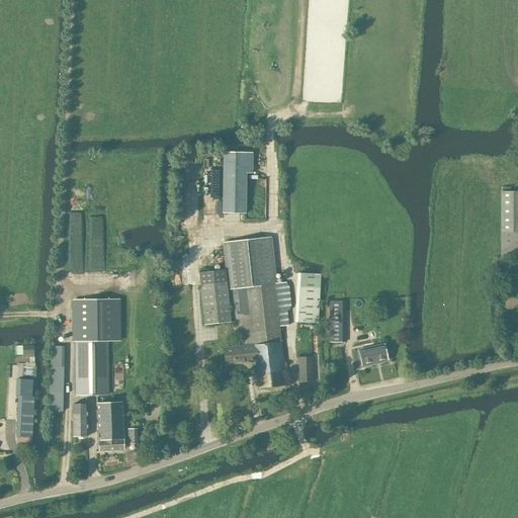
[(252,153),(224,152),(223,213),(245,213),(246,173),(252,173),(252,153)]
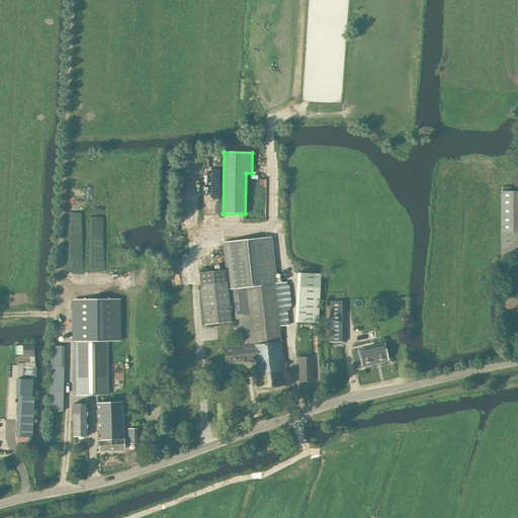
[(517,258),(517,191),(502,191),(501,258),(517,258)]
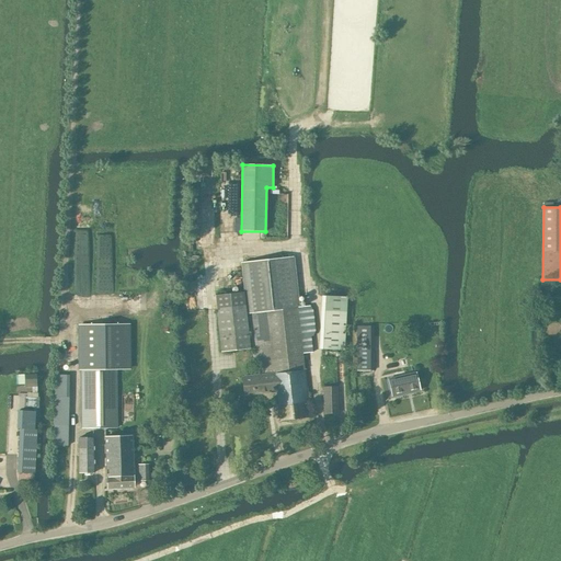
[(293,258),(241,263),(242,277),(247,306),(255,376),(275,374),(276,388),(281,421),(309,416),(307,396),(302,355),(297,307),(299,307),(293,258)]
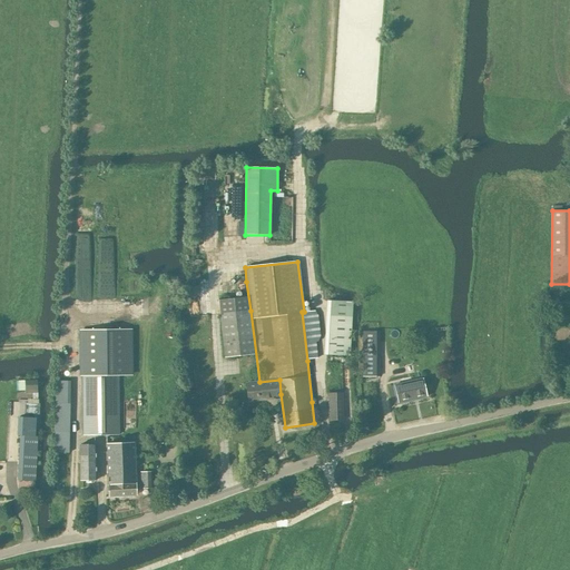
[(247,297),(218,301),(219,315),(225,359),(254,355),(248,311),(247,297)]
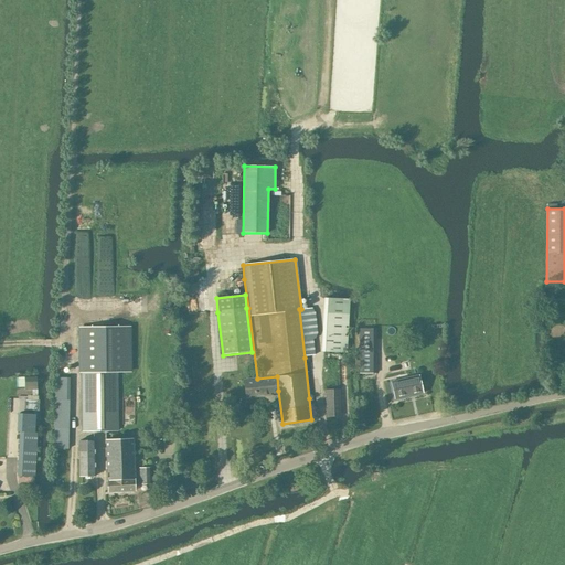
[(117,430),(116,373),(131,372),(131,327),(78,327),(78,373),(82,373),(82,430),(117,430)]
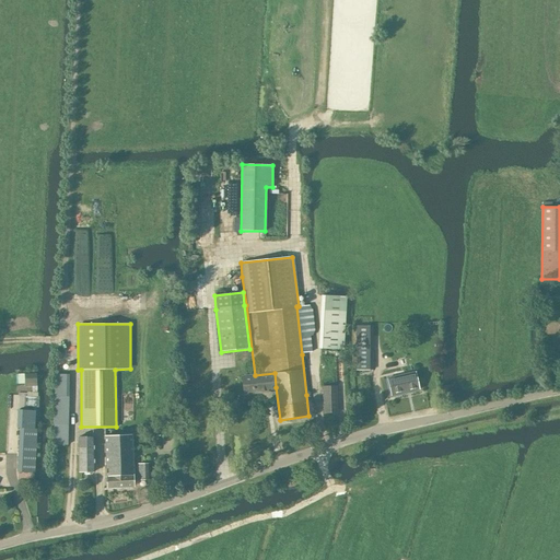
[(369,325),(356,326),(358,370),(358,371),(373,370),(372,325),(369,325)]
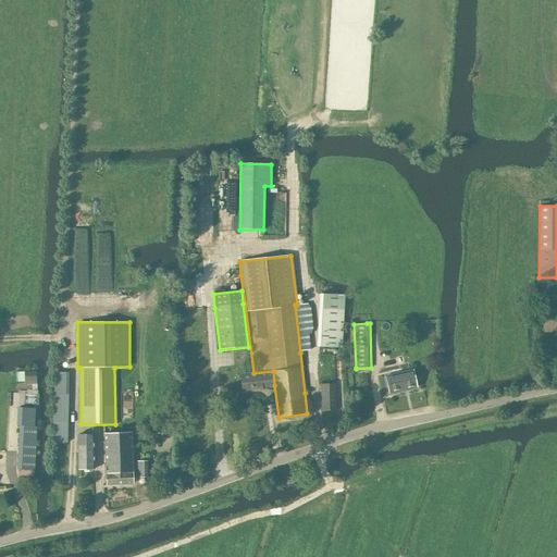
[(388,393),(416,387),(411,370),(385,376),(388,393)]
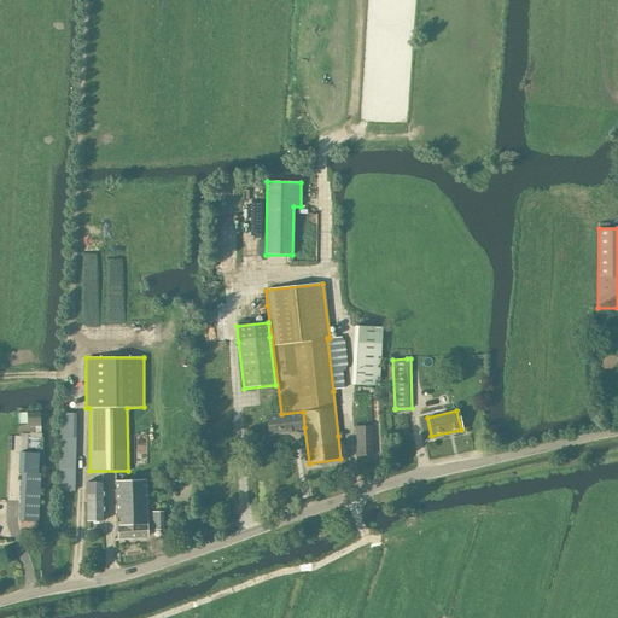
[(40,412),(27,412),(28,424),(40,424),(40,412)]
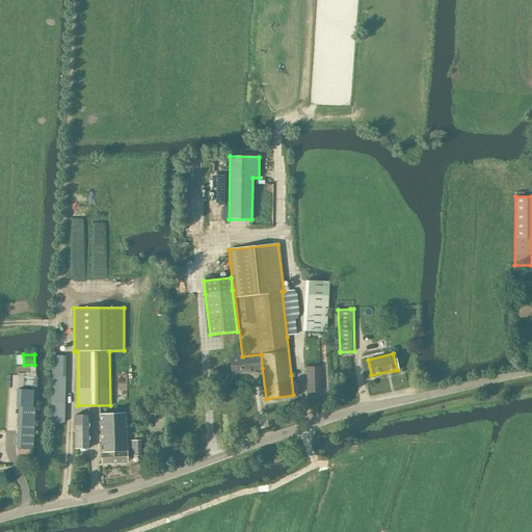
[(242,356),(230,357),(232,374),(250,372),(250,370),(262,368),(261,354),(242,356)]
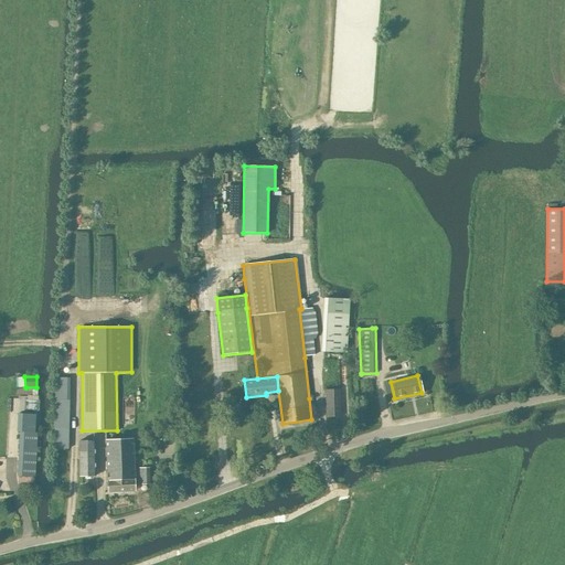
[(54,448),(68,449),(70,377),(55,377),(54,448)]
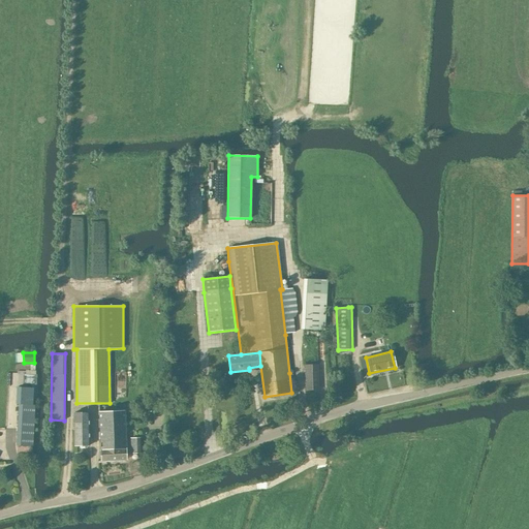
[(306,390),(317,390),(317,366),(305,366),(306,390)]
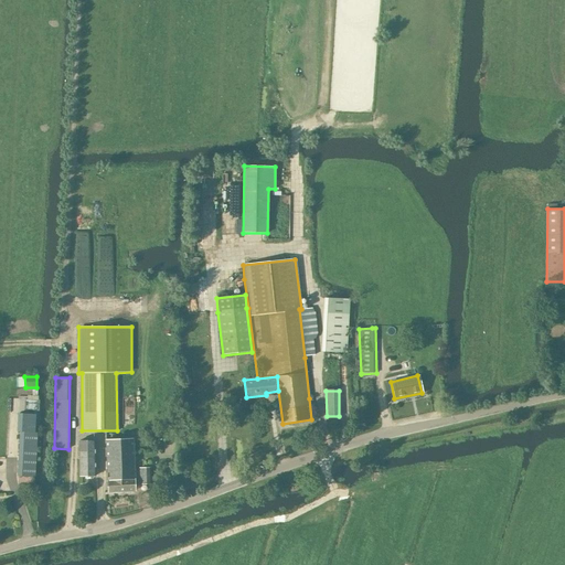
[(34,477),(36,433),(33,433),(34,415),(18,414),(17,432),(19,432),(17,476),(34,477)]
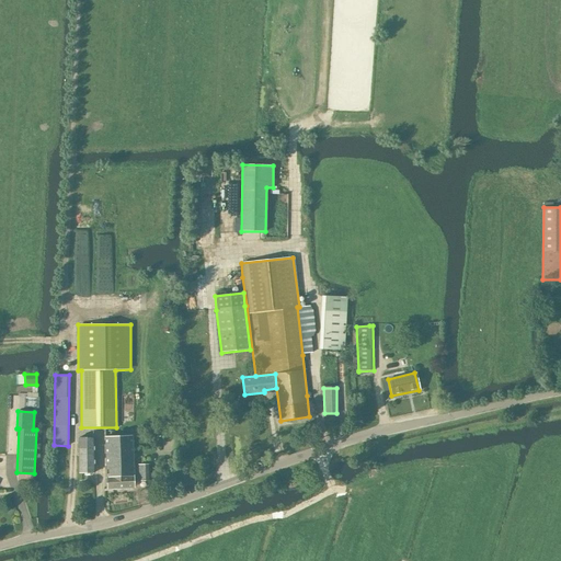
[(130,436),(104,437),(105,456),(122,455),(123,465),(132,465),(130,436)]
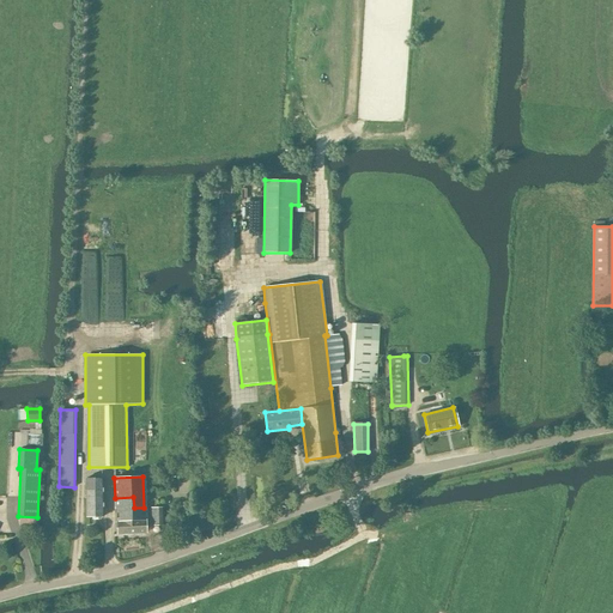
[(86,516),(102,516),(102,478),(86,478),(86,516)]
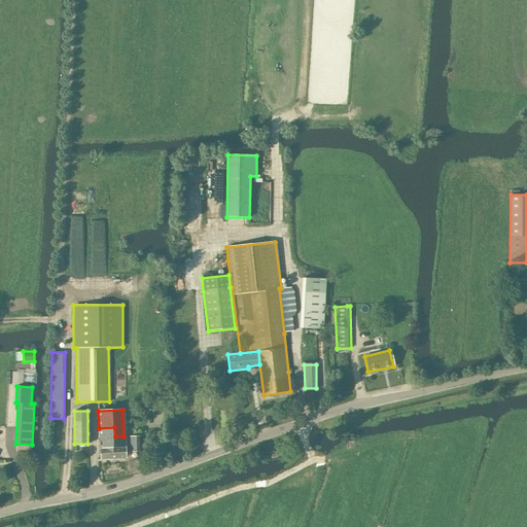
[(114,427),(99,428),(100,448),(125,447),(124,436),(115,436),(114,427)]
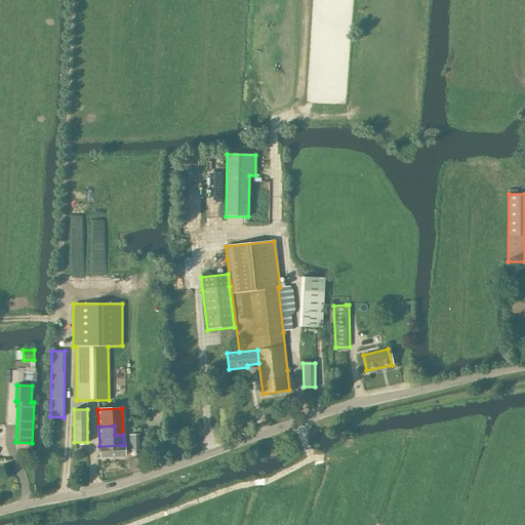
[(124,445),(99,446),(99,456),(124,455),(124,445)]
